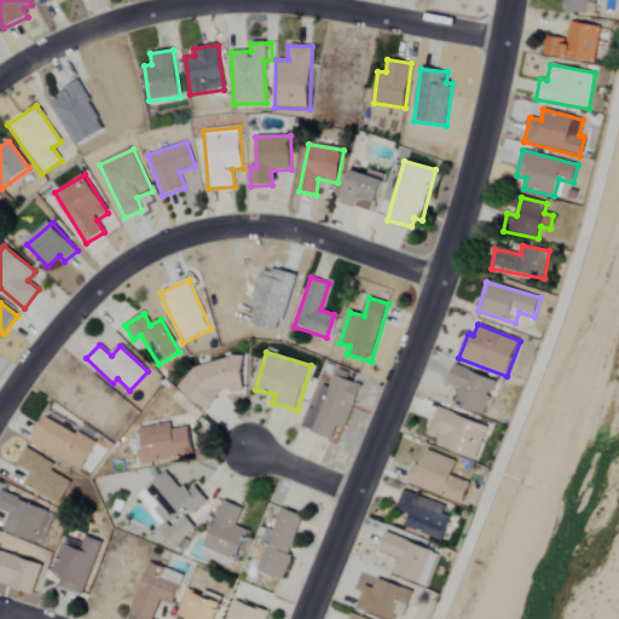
[(496,382),(456,364),(447,383),(460,388),(453,404),(485,417),(492,398),(490,397),(496,382)]
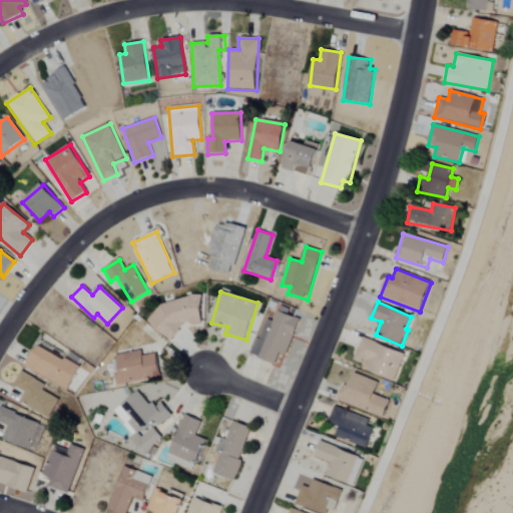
[(276,365),(280,353),(287,356),(301,320),(277,311),(273,322),(265,319),(250,355),(276,365)]
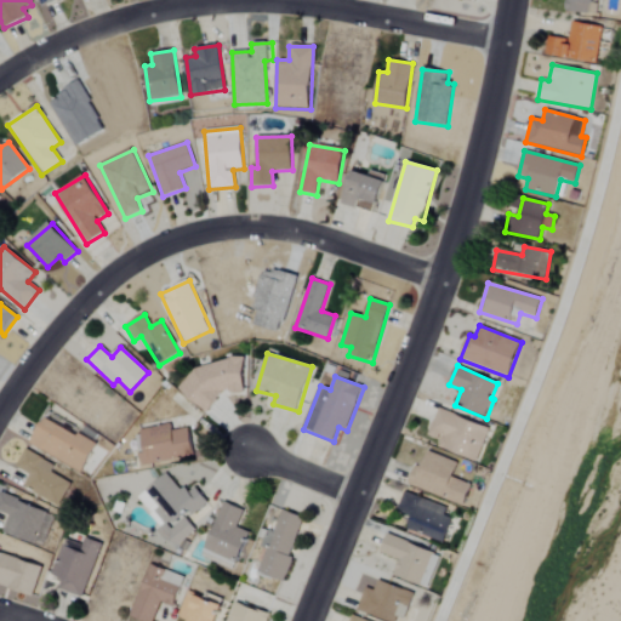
[(490,428),(438,408),(427,437),(439,442),(438,446),(477,462),(490,428)]
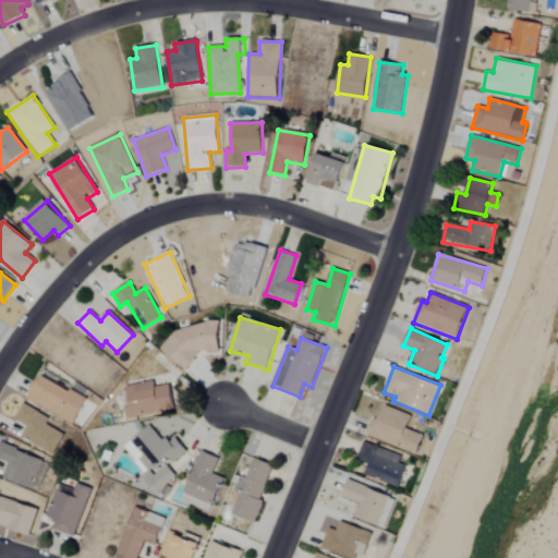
[(72,425),(86,401),(41,374),(27,398),(72,425)]
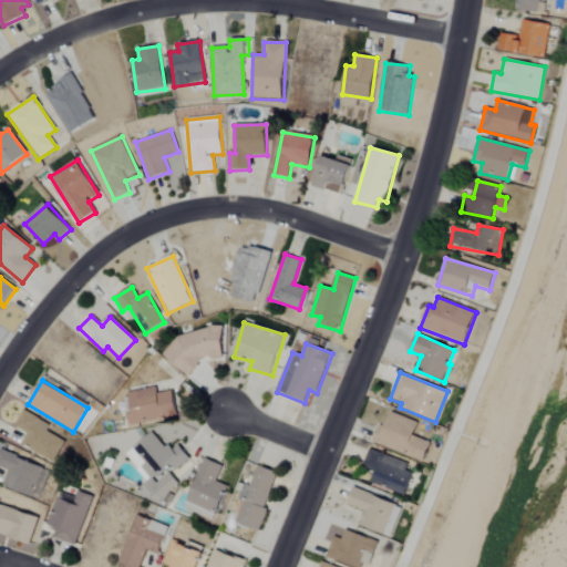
[(173,391),(157,393),(157,388),(126,393),(127,401),(126,401),(130,425),(177,418),(173,391)]
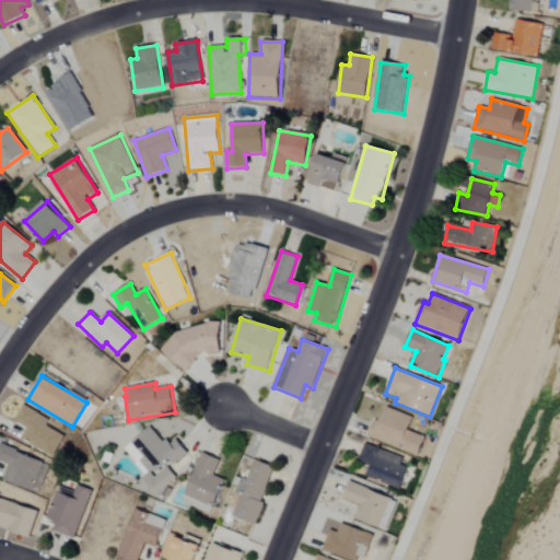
[(63,435),(46,426),(49,420),(22,405),(14,420),(26,428),(20,439),(53,456),(63,435)]
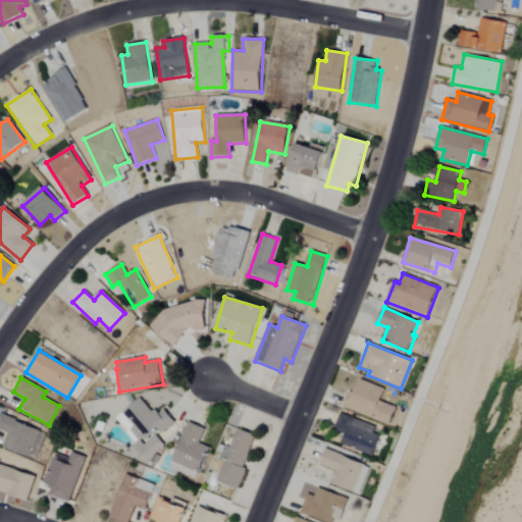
[(390,424),(396,407),(380,403),(385,388),(359,380),(355,394),(349,392),(344,410),(390,424)]
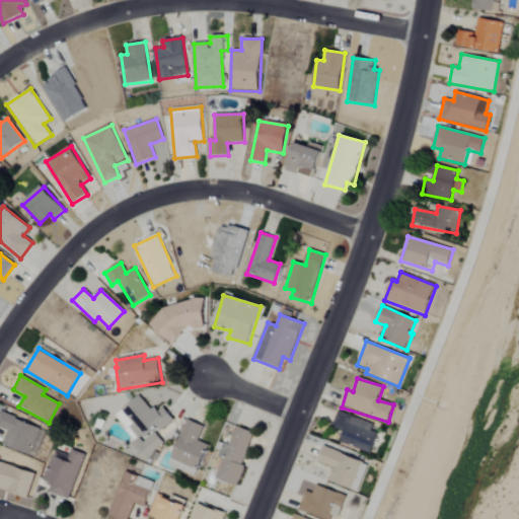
[(173,421),(163,406),(154,414),(141,395),(114,416),(146,457),(163,444),(156,434),(173,421)]
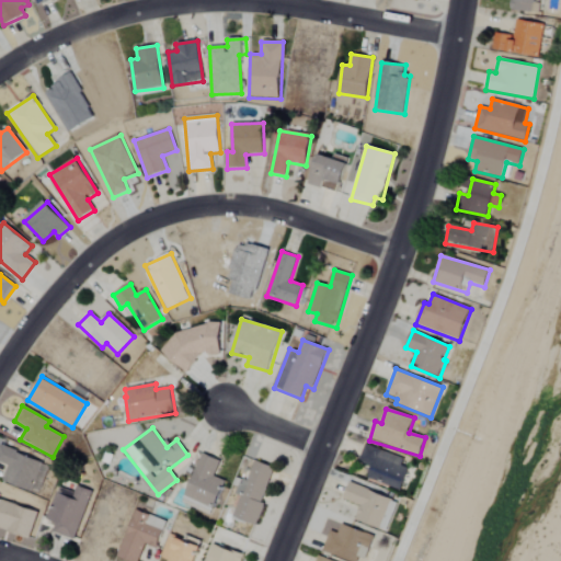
[(404,458),(366,444),(359,460),(373,465),(368,478),(401,491),(409,469),(401,466),(404,458)]
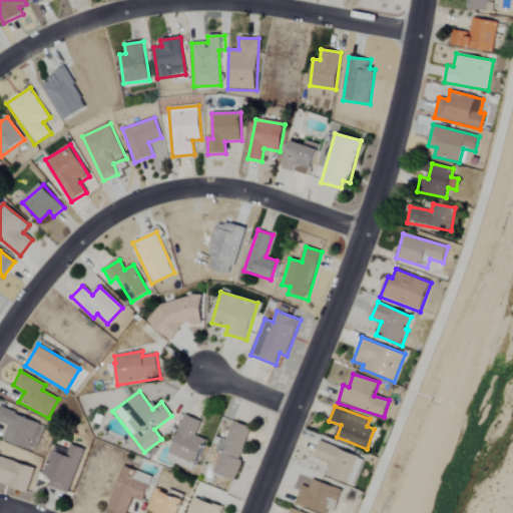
[(45,423),(1,409),(0,411),(0,423),(7,426),(2,442),(36,452),(45,423)]
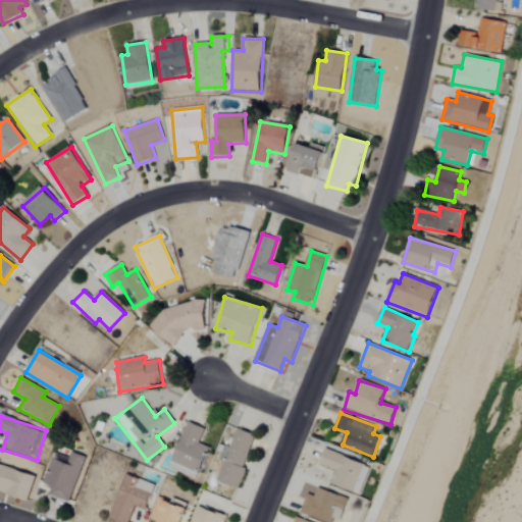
[(197,479),(210,448),(199,444),(205,429),(188,422),(169,467),(197,479)]
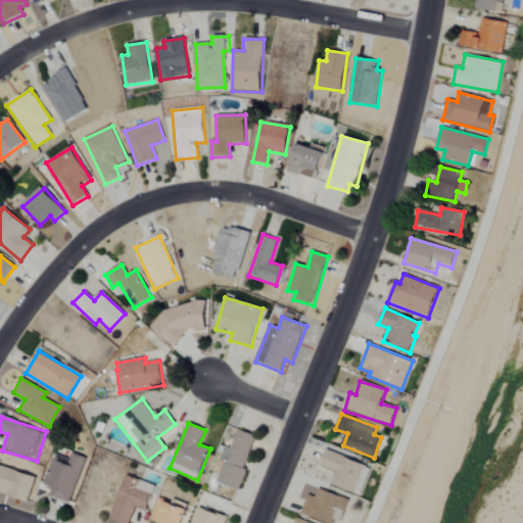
[(238,489),(256,436),(237,429),(231,448),(225,446),(221,460),(225,461),(217,482),(238,489)]
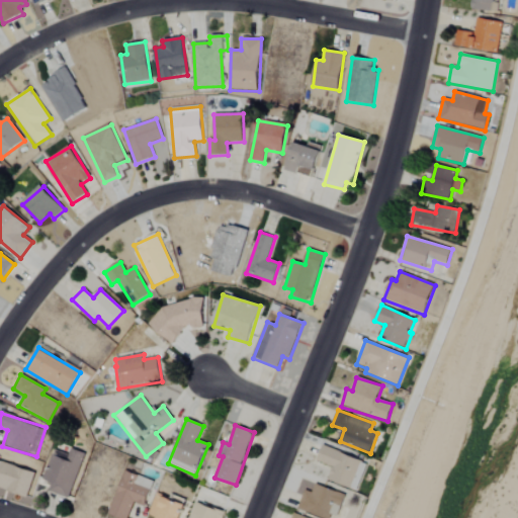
[(367,462),(323,446),(318,461),(333,466),(328,481),(357,492),(367,462)]
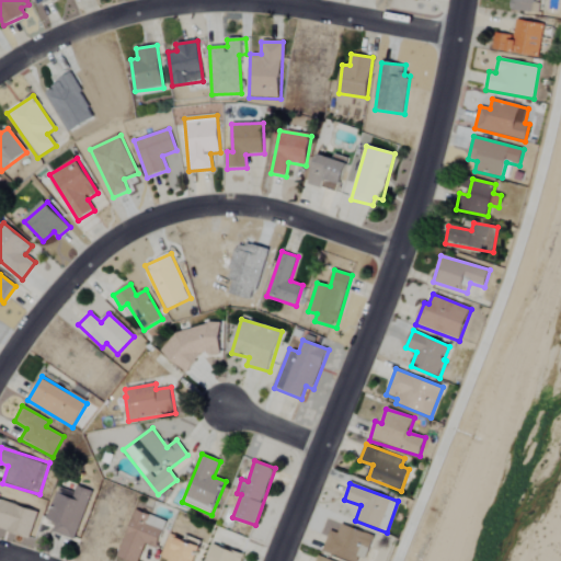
[(56,493),(47,519),(56,523),(53,533),(75,540),(92,491),(77,485),(72,499),(56,493)]
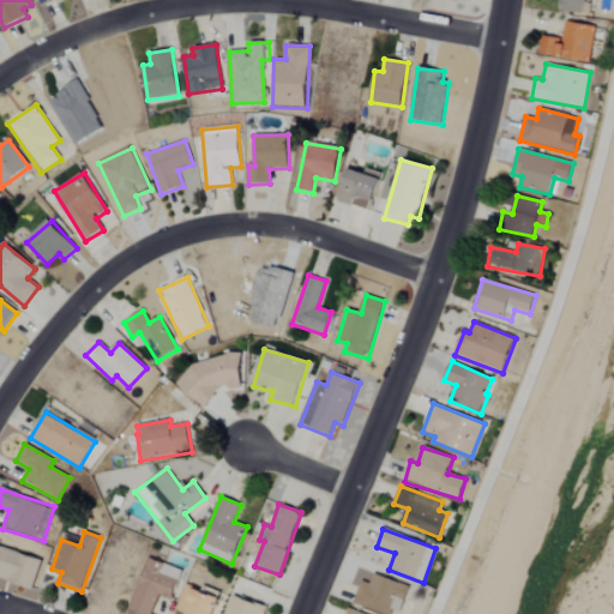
[(0,578),(34,589),(42,559),(0,547),(0,578)]
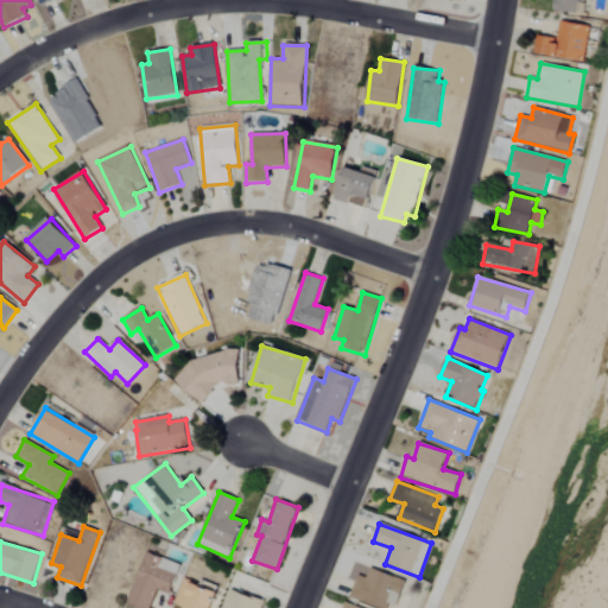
[(182,564),(145,553),(128,606),(137,607),(151,607),(157,590),(171,595),(182,564)]
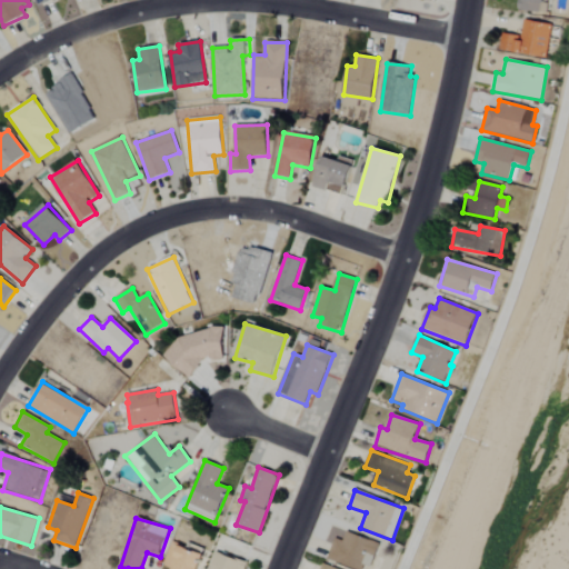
[(342,543),(335,540),(328,559),(353,568),(368,568),(378,543),(347,532),(342,543)]
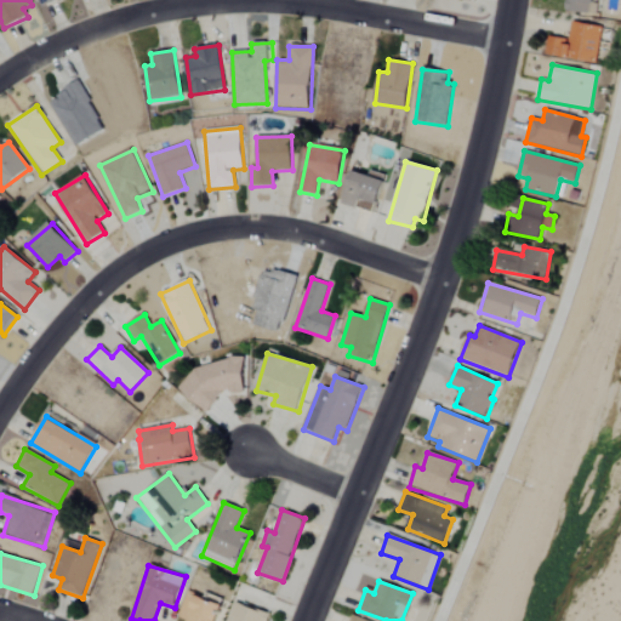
[(178,619),(184,620),(217,620),(223,605),(188,592),(178,619)]
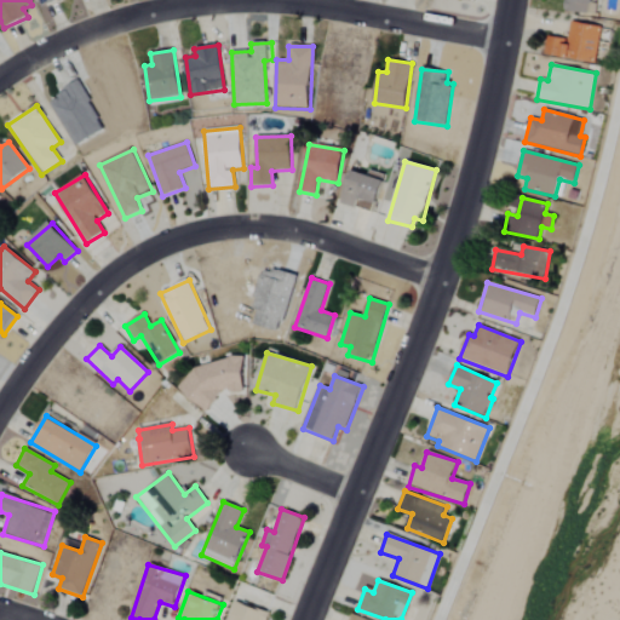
[(228,619),(268,619),(270,614),(235,601),(228,619)]
